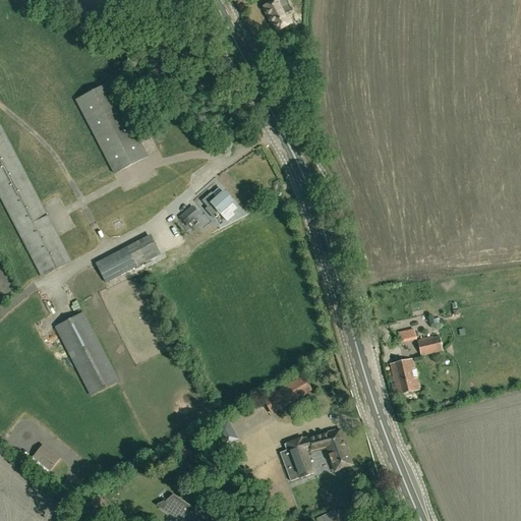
[(275,0),(265,6),(266,8),(264,9),(269,18),(270,17),(278,31),(289,24),(284,14),(291,10),(286,0),(277,0),(277,1),(276,0),(275,0)]
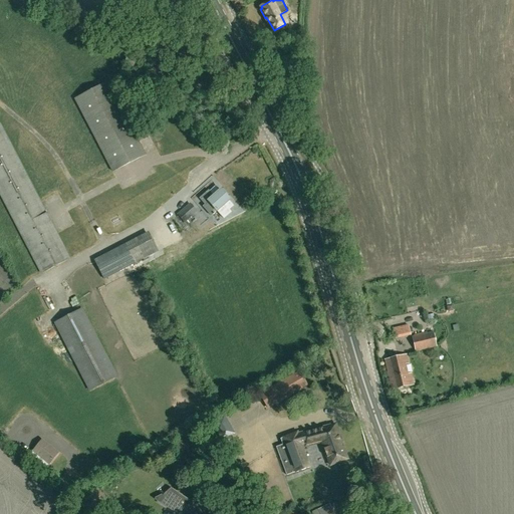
[(124,62),(133,66),(136,60),(129,56),(124,62)]
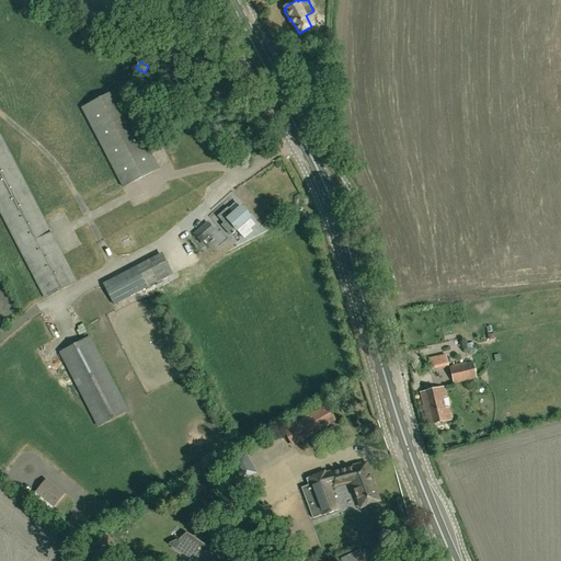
[(159,169),(118,90),(82,107),(124,187),(159,169)]
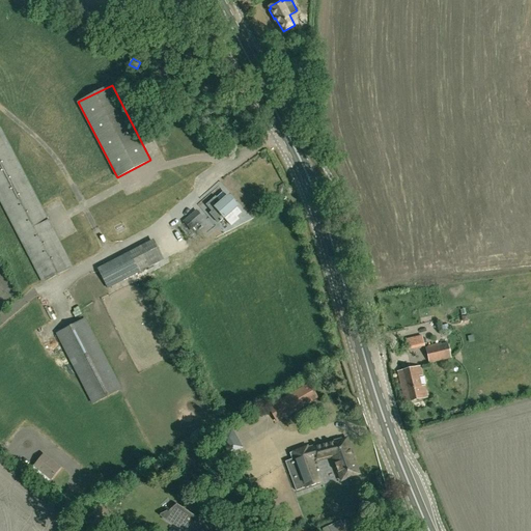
[(0,128),(0,198),(43,282),(72,268),(0,128)]
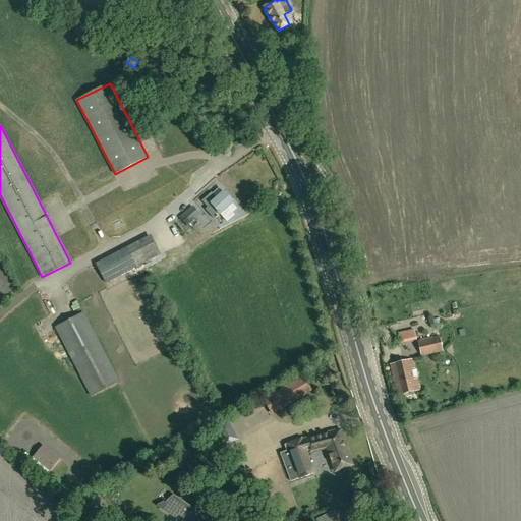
[(203,200),(209,208),(206,211),(214,220),(219,214),(232,203),(223,192),(217,198),(212,192),(203,200)]
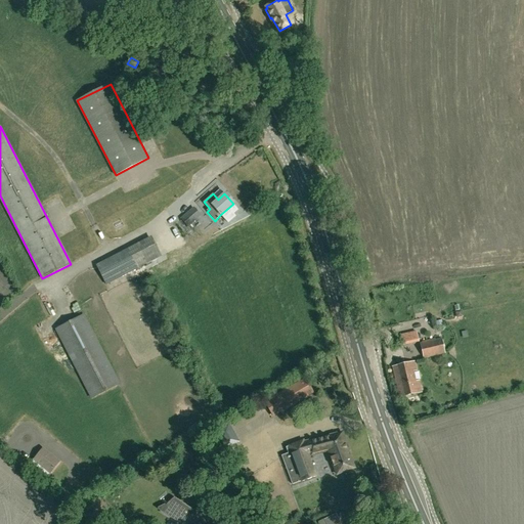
[(201,215),(193,207),(181,218),(188,226),(201,215)]
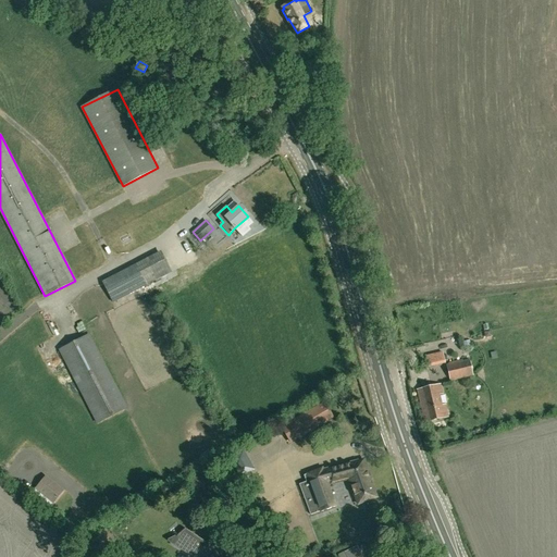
[(172,271),(162,252),(102,282),(113,302),(172,271)]
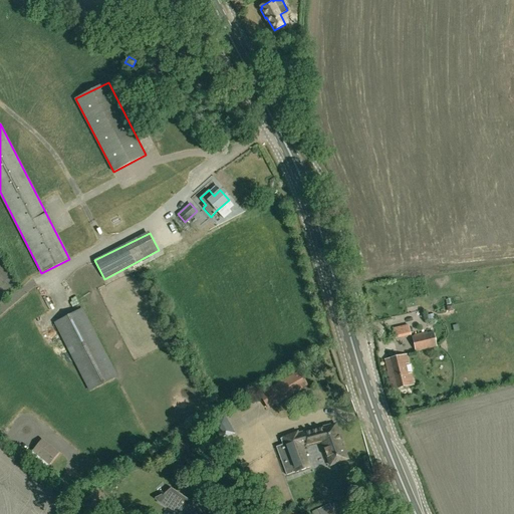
[(89,391),(116,377),(118,376),(82,307),(54,322),(89,391)]
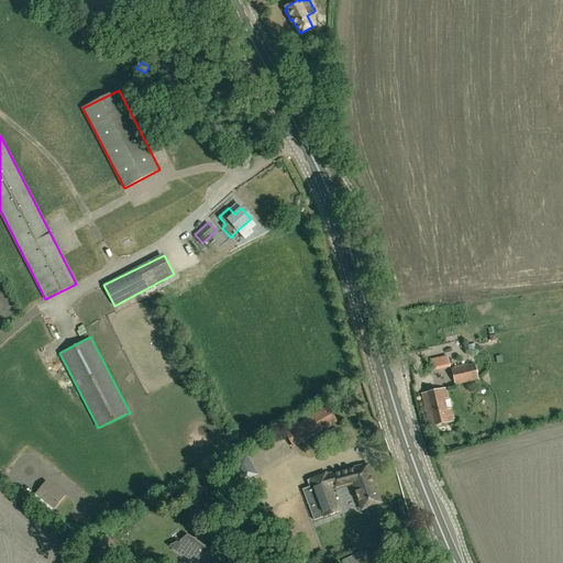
[(431,361),(433,368),(449,364),(448,356),(431,361)]
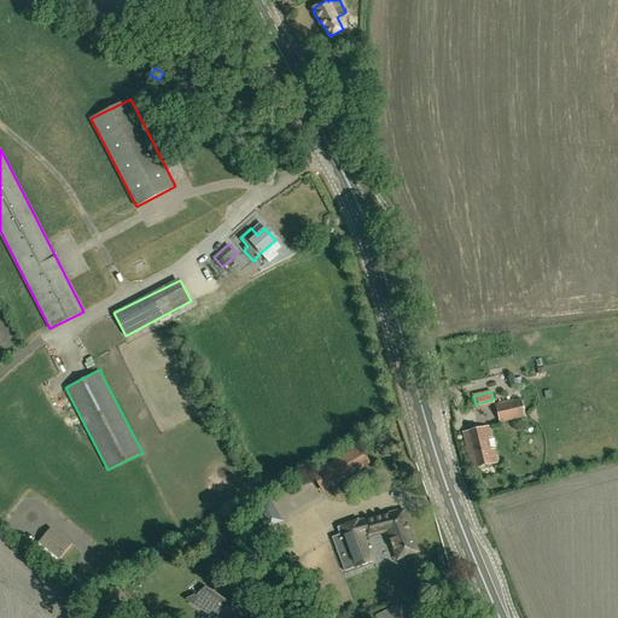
[(520,398),(496,406),(500,424),(525,417),(520,398)]
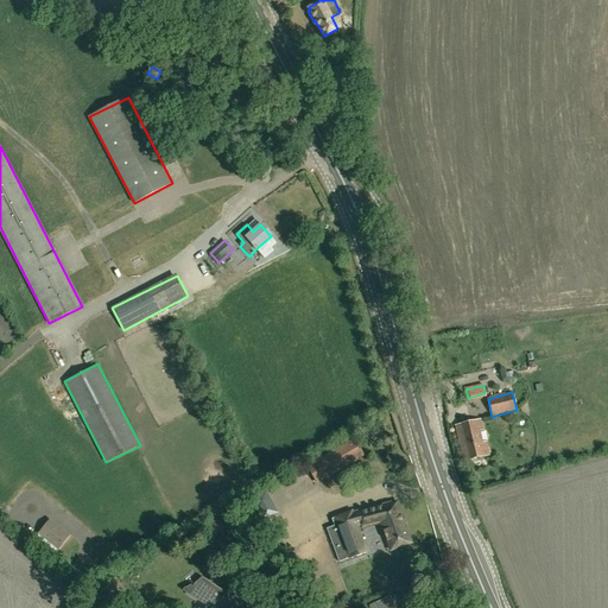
[(480,420),(456,425),(464,461),(488,455),(486,442),(480,443),(477,431),(483,430),(480,420)]
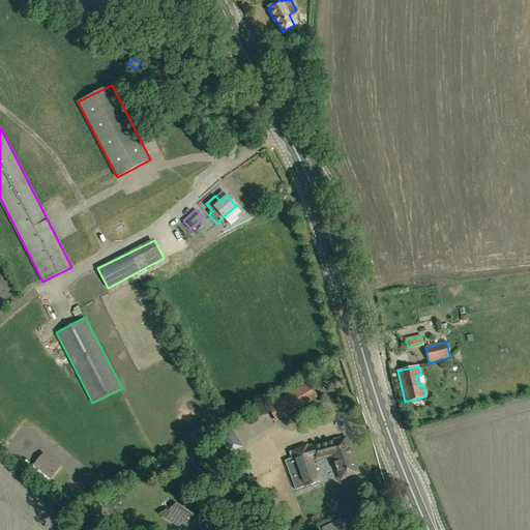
[(276,421),(318,398),(308,383),(282,399),(268,407),(276,421)]
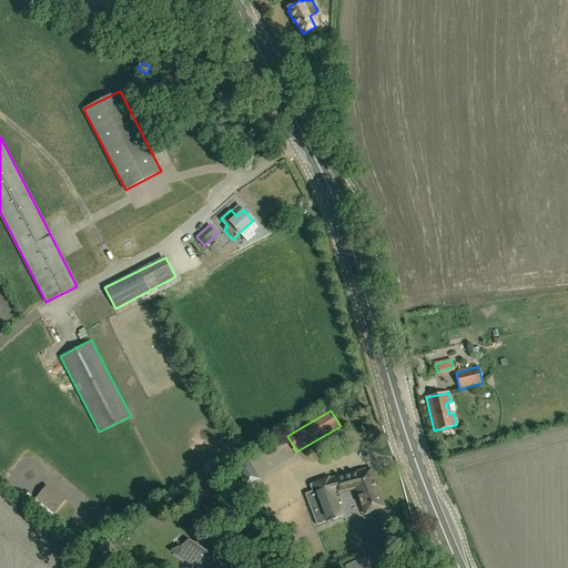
[(246,487),(261,478),(247,458),(234,466),(246,487)]
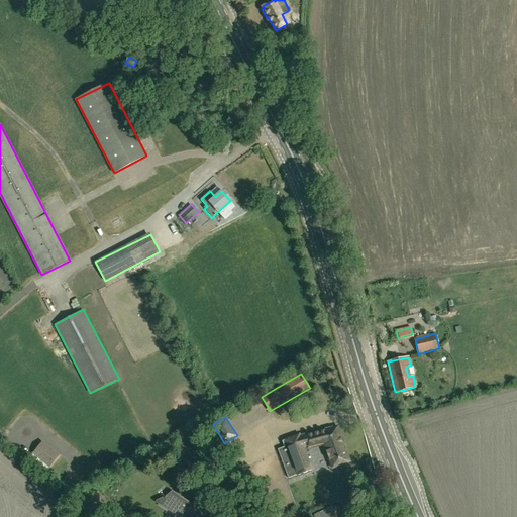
[(322,441),(332,467),(349,460),(339,427),(327,433),(326,431),(307,435),(310,444),(322,441)]
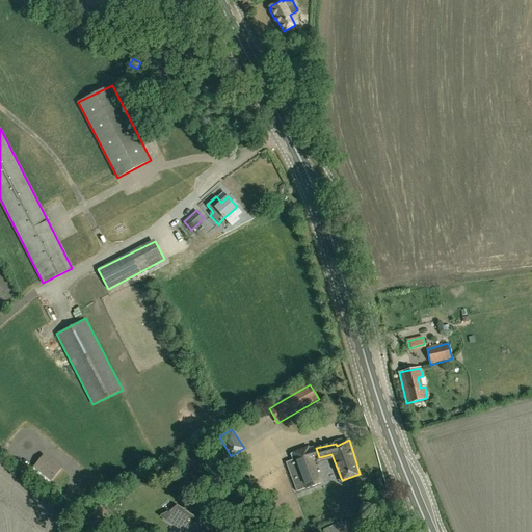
[(319,457),(316,448),(308,449),(307,447),(290,454),(292,460),(286,462),(297,491),(320,483),(312,459),(319,457)]
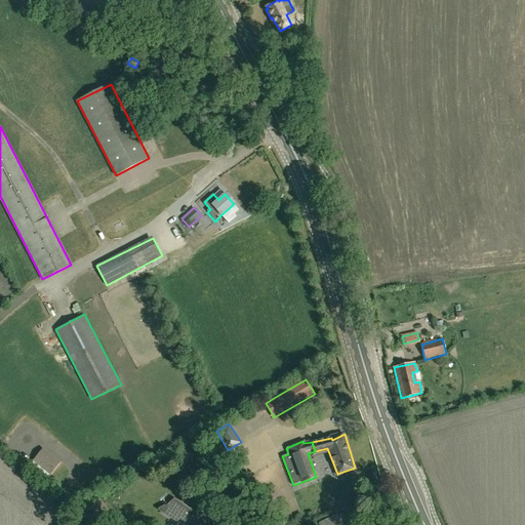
[(43,450),(33,463),(50,478),(61,463),(43,450)]
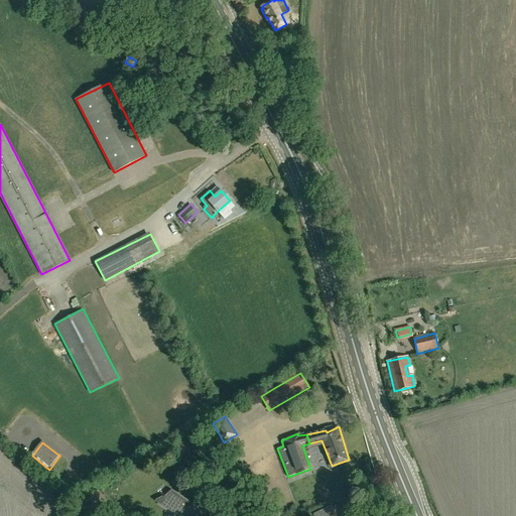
[(167,508),(179,515),(217,515),(215,503),(205,505),(205,503),(202,504),(195,505),(195,502),(194,503),(192,503),(191,503),(190,502),(189,502),(172,491),(164,497),(169,504),(167,508)]
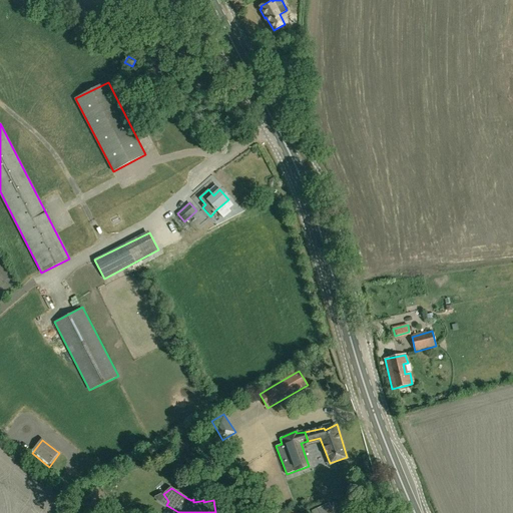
[(334,512),(328,502),(307,512),(334,512)]
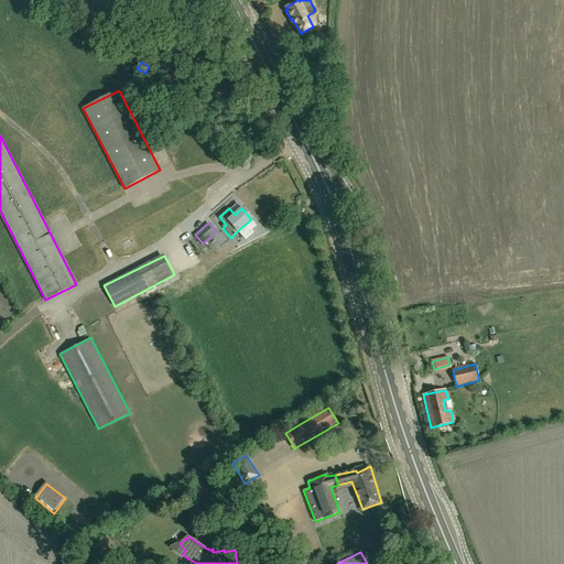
All buildings are outlined.
